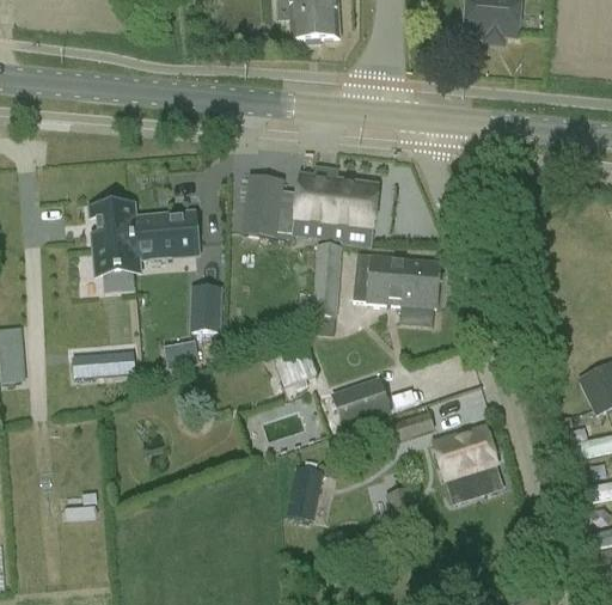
[(147,0),(148,11),(175,8),(175,0),(147,0)]
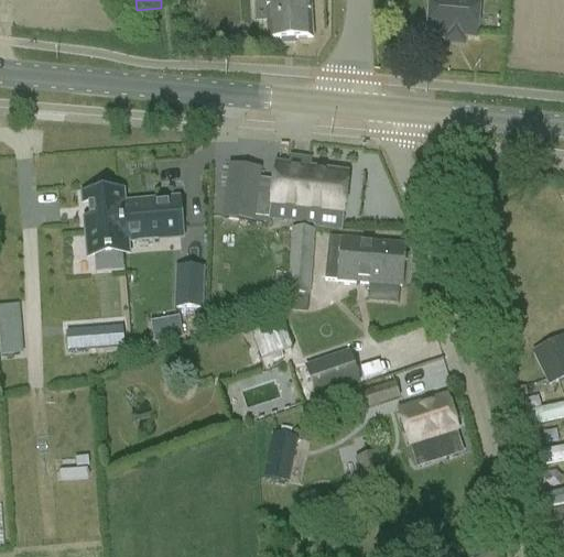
[(312,33),(310,0),(255,0),(256,19),(267,19),(268,36),(312,33)]
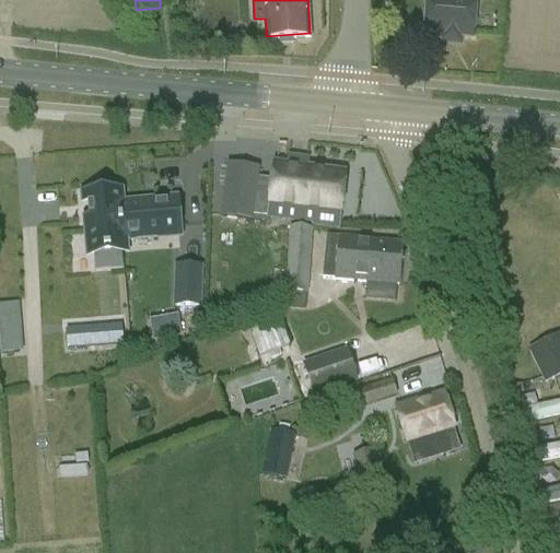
[(428,0),(426,28),(444,31),(444,34),(459,36),(459,32),(471,33),(475,0),(428,0)]
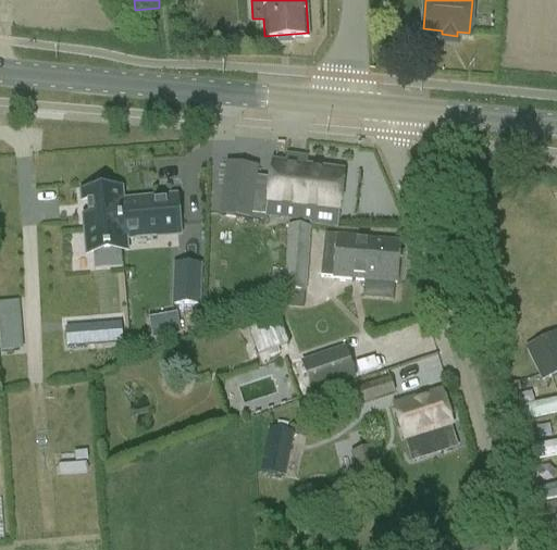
[(334,214),(337,157),(268,152),(264,210),(334,214)]
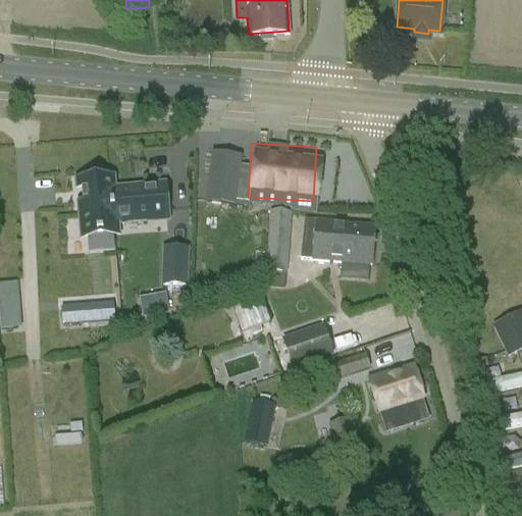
[(238,158),(209,156),(206,203),(235,205),(238,158)]
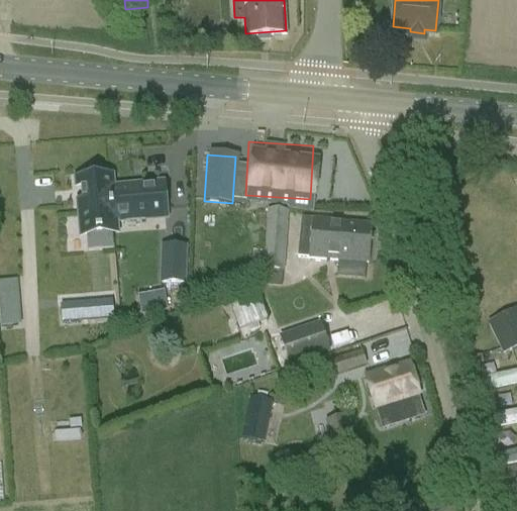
[(113,183),(111,170),(76,173),(81,234),(117,231),(116,218),(113,183)]
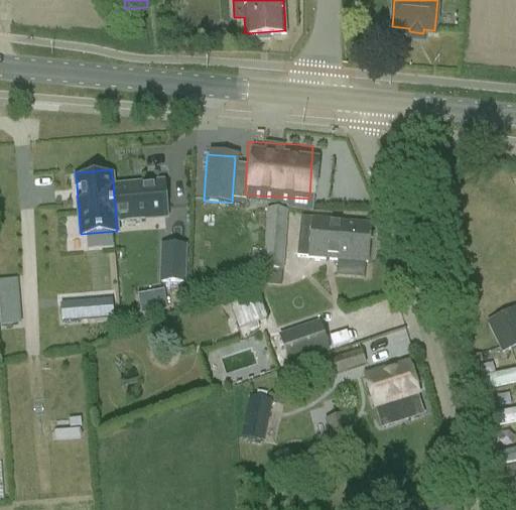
[(164,177),(113,182),(116,218),(167,214),(164,177)]
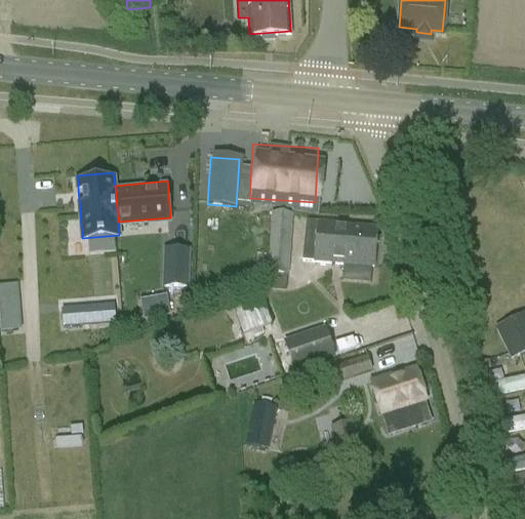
[(272,208),(268,271),(289,272),(293,210),(272,208)]
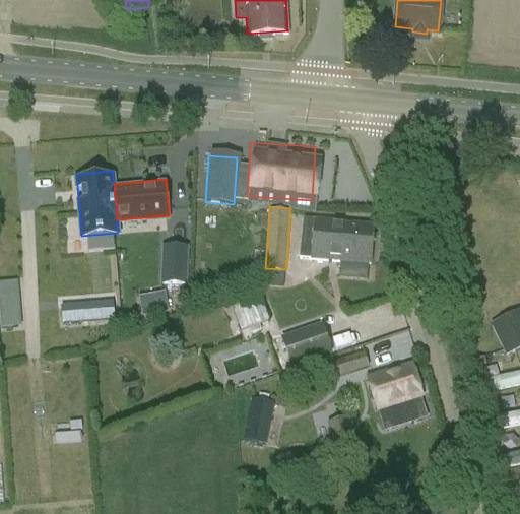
[(374,221),(314,217),(304,216),(300,256),(370,261),(374,221)]
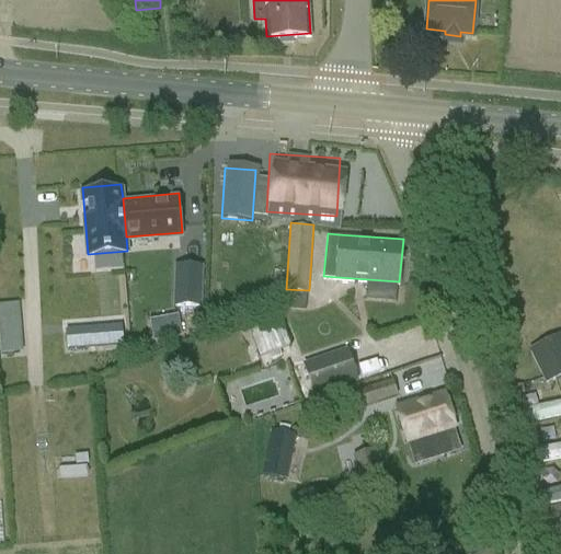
[(203,262),(175,261),(173,301),(201,302),(203,262)]
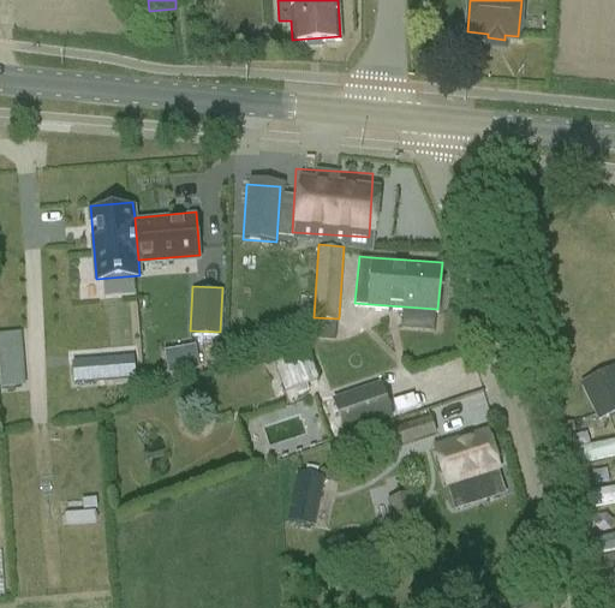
[(595,322),(597,328),(565,345),(599,416),(614,407),(614,363),(614,362),(614,361),(614,328),(614,327),(614,326),(614,316),(613,313),(595,322)]
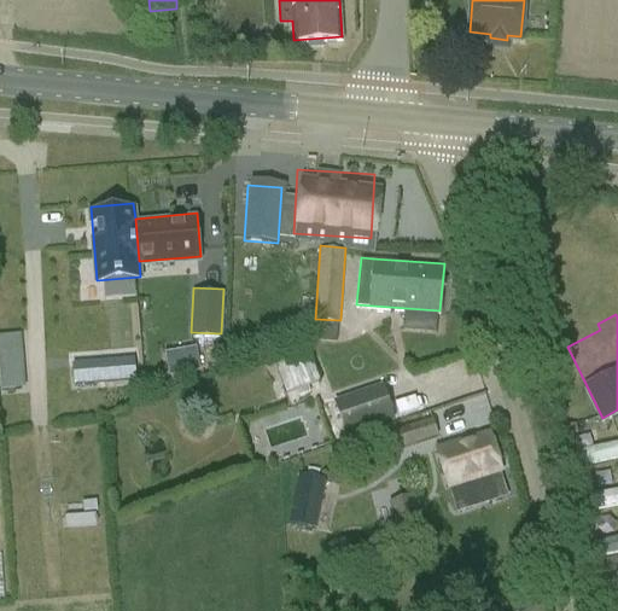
[(287,391),(320,379),(304,336),(270,348),(287,391)]
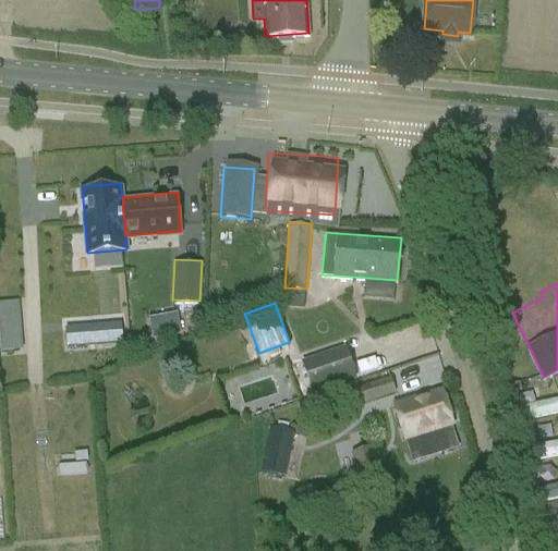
[(95,318),(73,320),(74,334),(96,333),(95,318)]
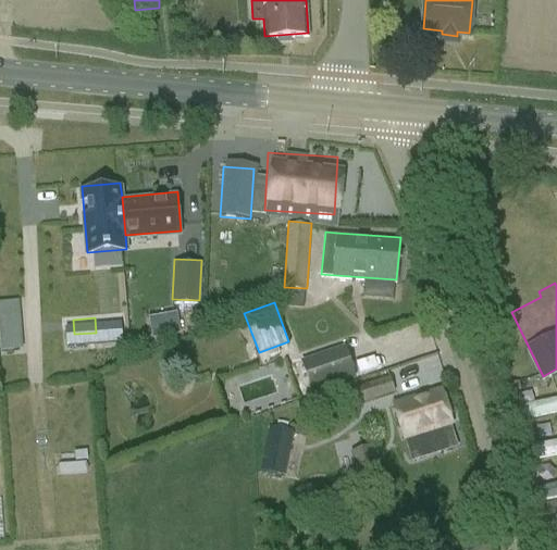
[(0,326),(0,346),(0,347),(22,346),(21,325),(0,326)]
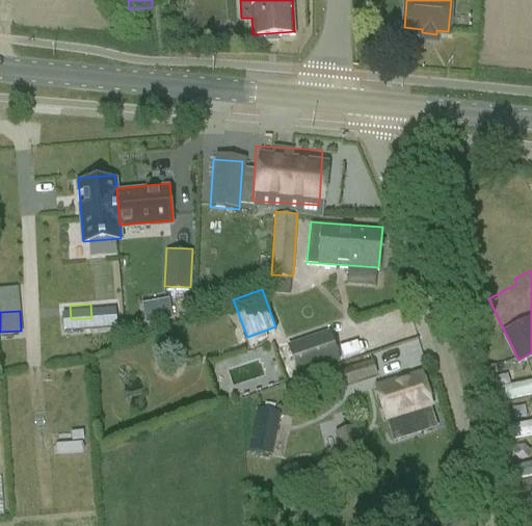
[(329,327),(288,342),(298,373),(341,359),(329,327)]
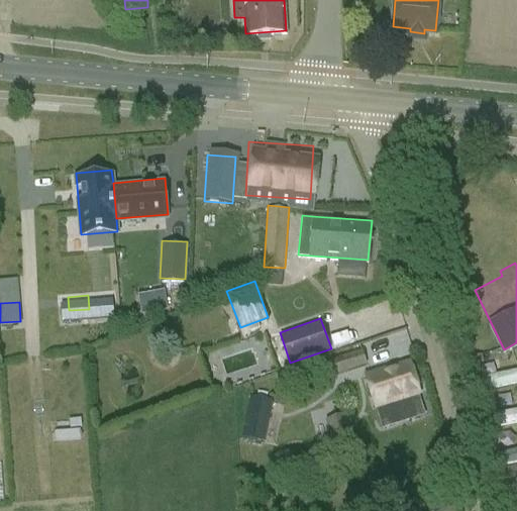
[(335,372),(367,362),(362,345),(325,358),(329,370),(334,368),(335,372)]
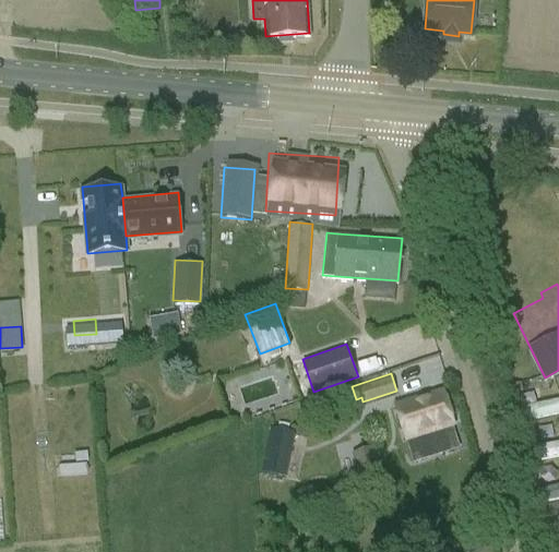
[(453,423),(441,388),(394,404),(405,439),(453,423)]
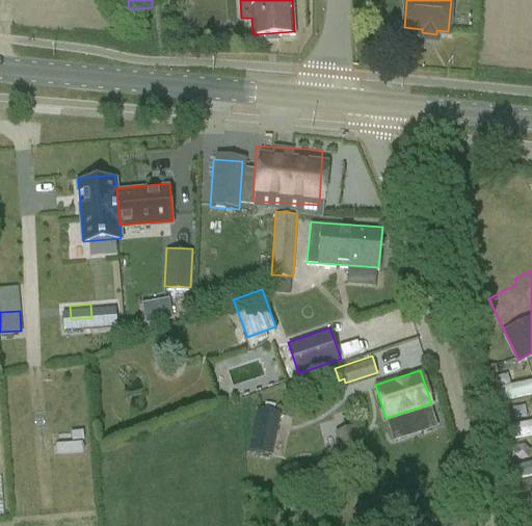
[(278,409),(258,405),(250,446),(270,450),(278,409)]
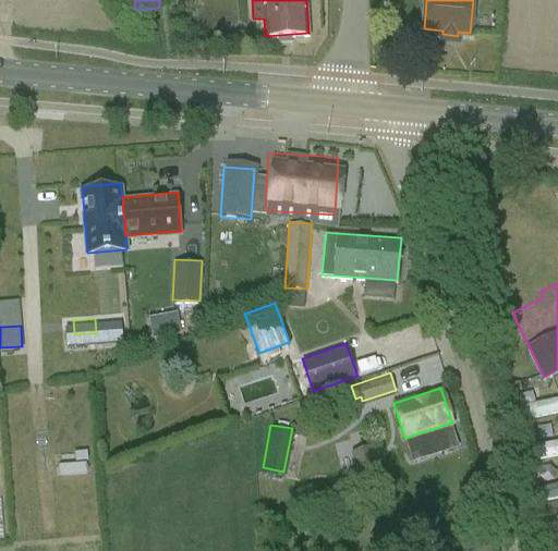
[(351,449),(360,481),(383,476),(374,443),(351,449)]
